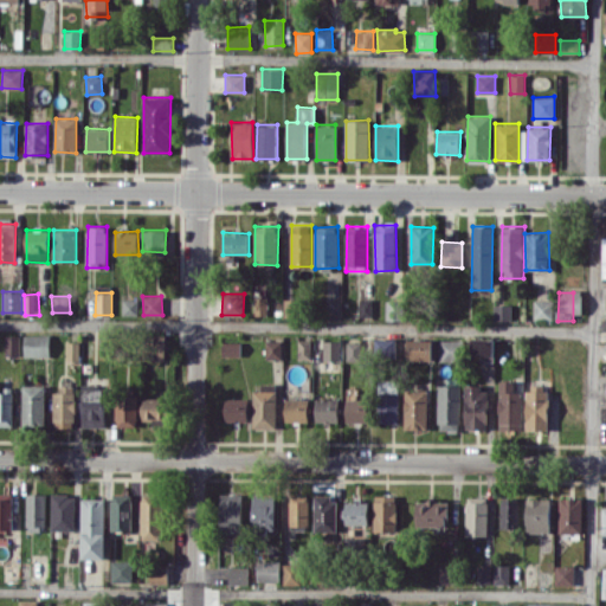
[(268,315),(268,297),(253,297),(253,315),(268,315)]
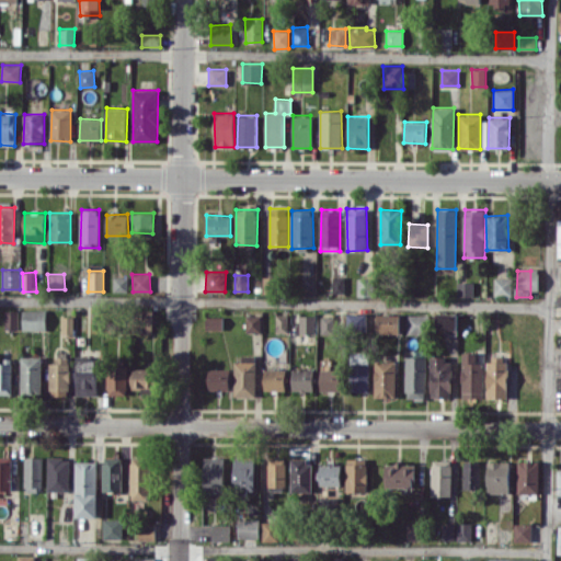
[(113,290),(127,290),(128,277),(114,276),(113,290)]
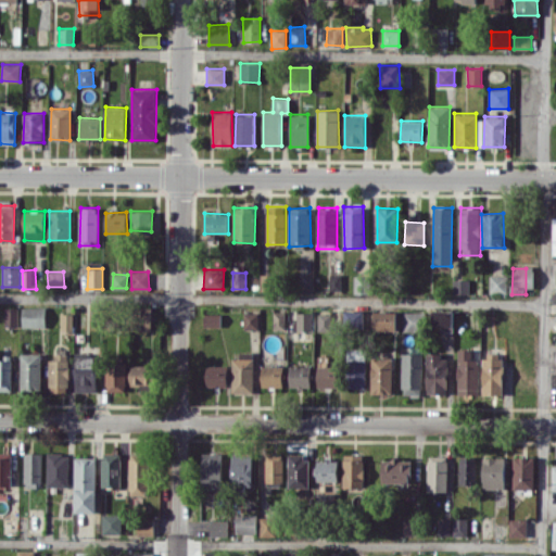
[(340,275),(329,275),(330,289),(341,289),(340,275)]
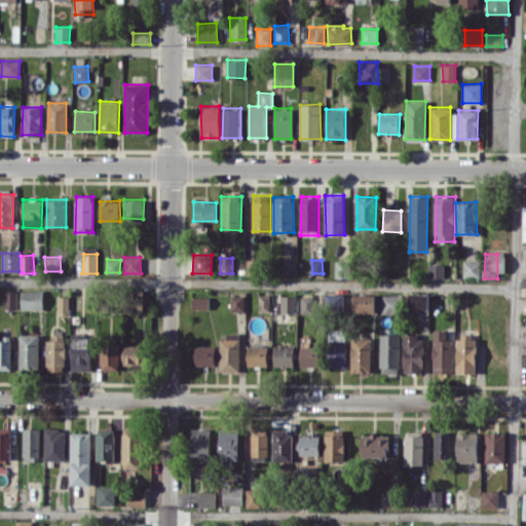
[(463,276),(479,277),(480,261),(463,261),(463,276)]
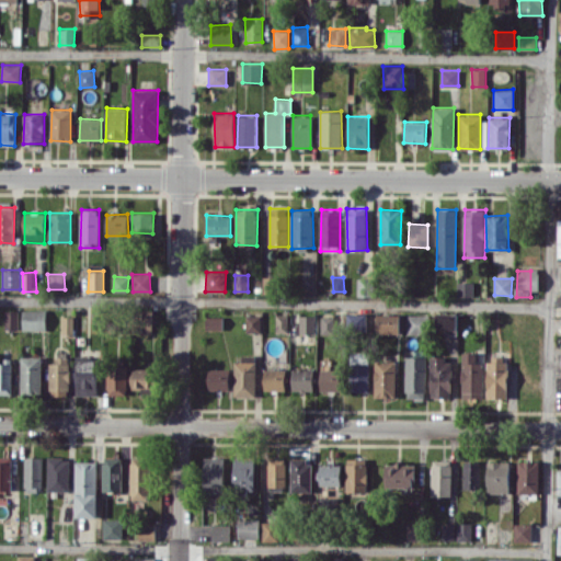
[(473,282),(457,282),(457,296),(473,296),(473,282)]
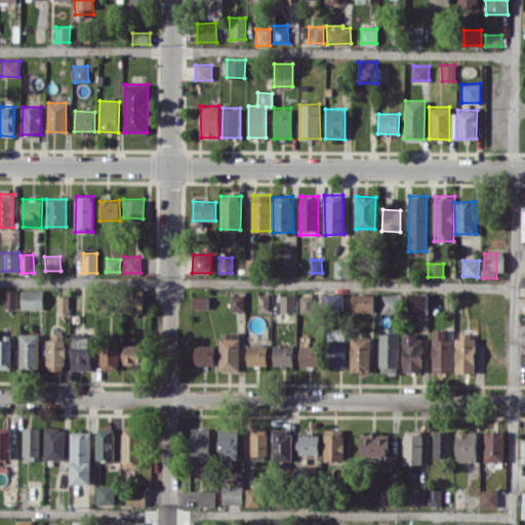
[(16,289),(4,289),(5,308),(17,308),(16,289)]
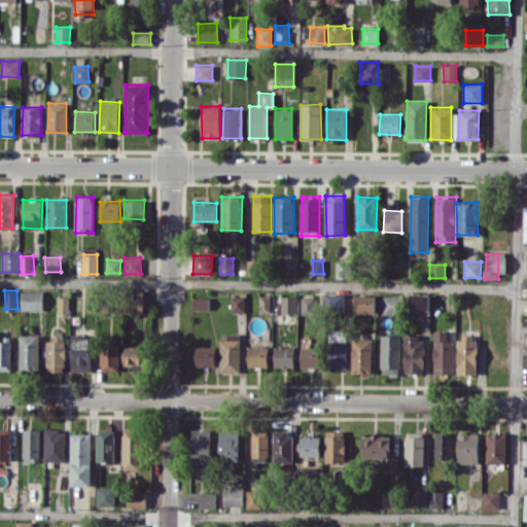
[(21,291),(21,310),(43,310),(43,290),(21,291)]
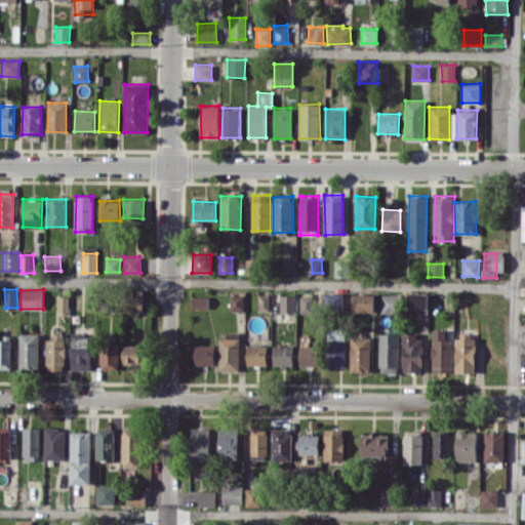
[(143,311),(144,290),(130,289),(130,311),(143,311)]
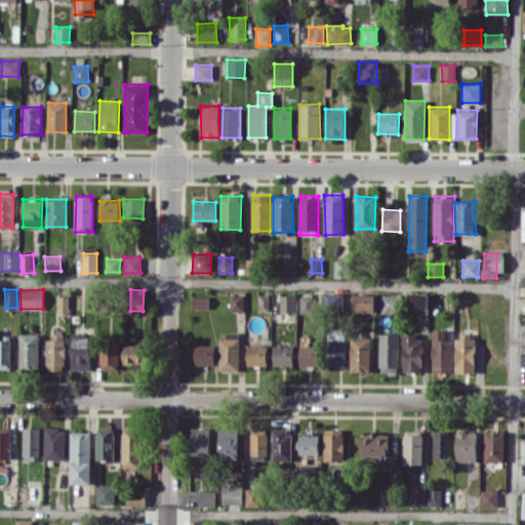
[(344,293),(326,292),(325,307),(342,307),(344,293)]
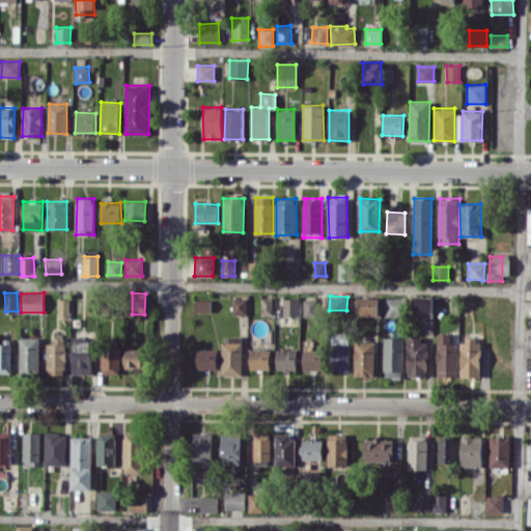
[(432,297),(413,296),(413,311),(432,311),(432,297)]
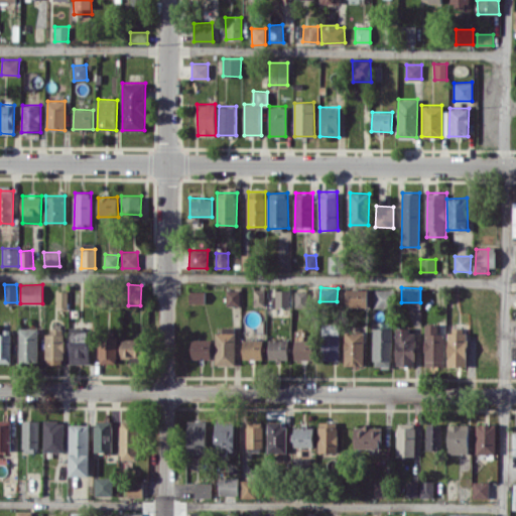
[(264,288),(253,289),(254,305),(265,305),(264,288)]
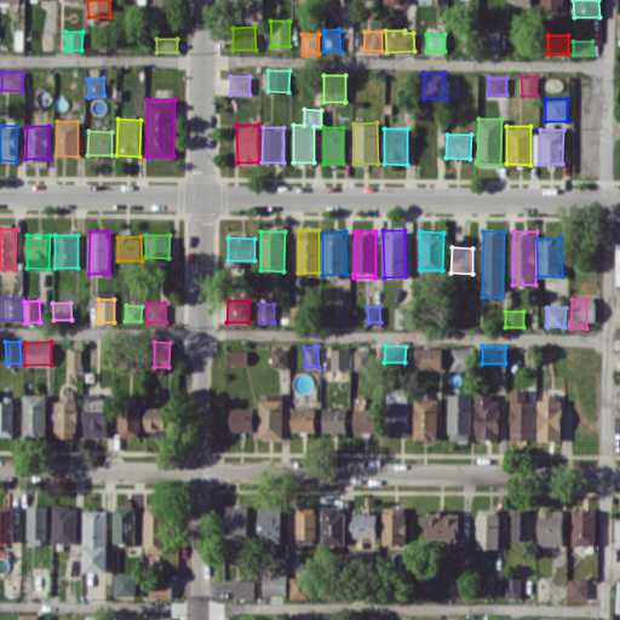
[(442,368),(442,346),(417,346),(417,368),(442,368)]
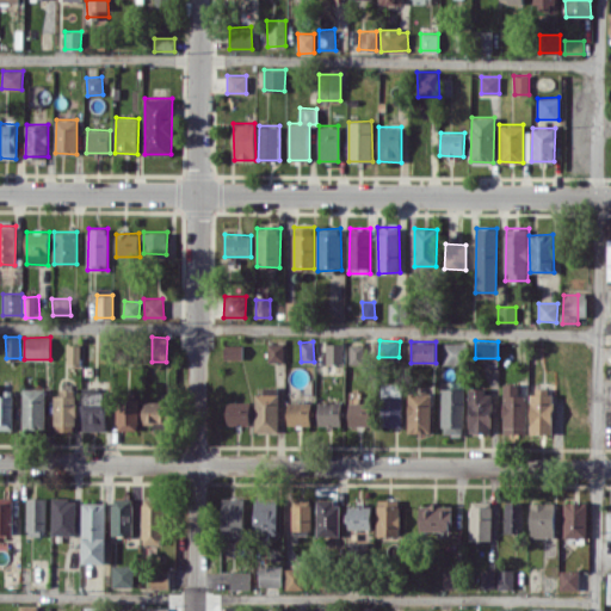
[(269,362),(283,362),(283,343),(269,343),(269,362)]
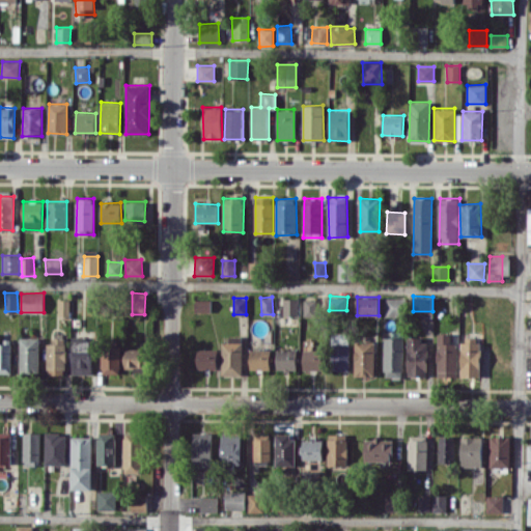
[(283,315),(298,315),(298,298),(283,298),(283,315)]
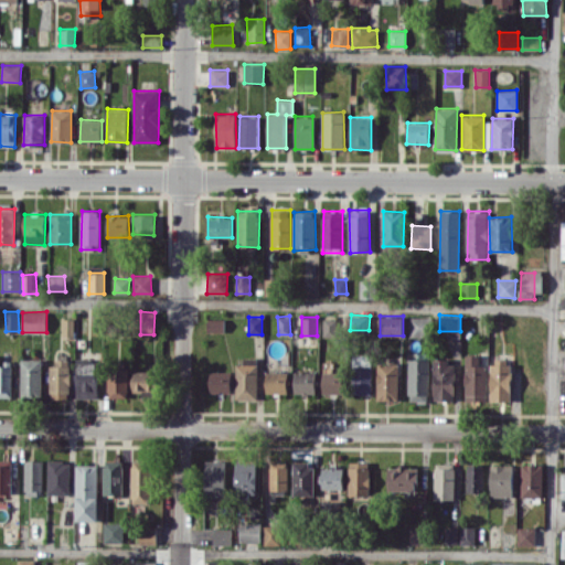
[(409,337),(432,336),(432,317),(409,317),(409,337)]
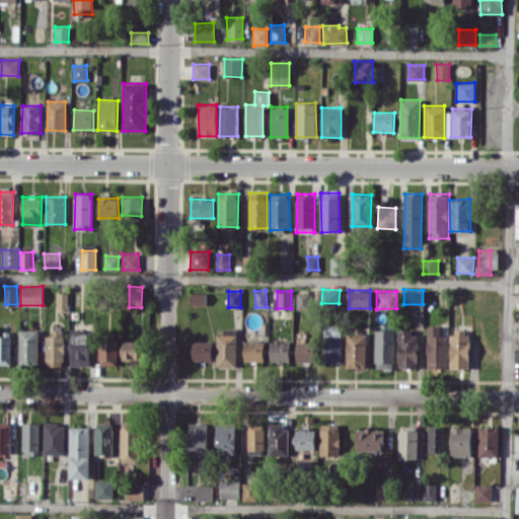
[(57,308),(68,309),(68,292),(58,292),(57,308)]
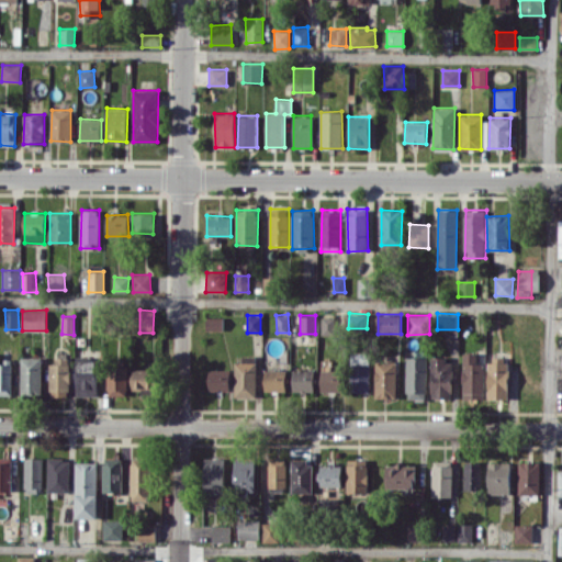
[(223,330),(223,317),(205,316),(205,329),(223,330)]
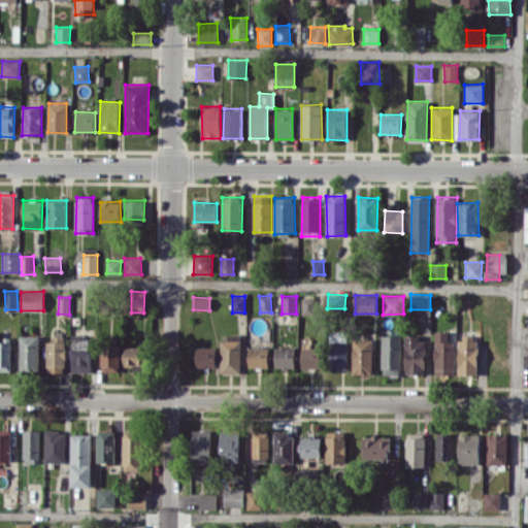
[(302,314),(315,314),(315,297),(302,298),(302,314)]
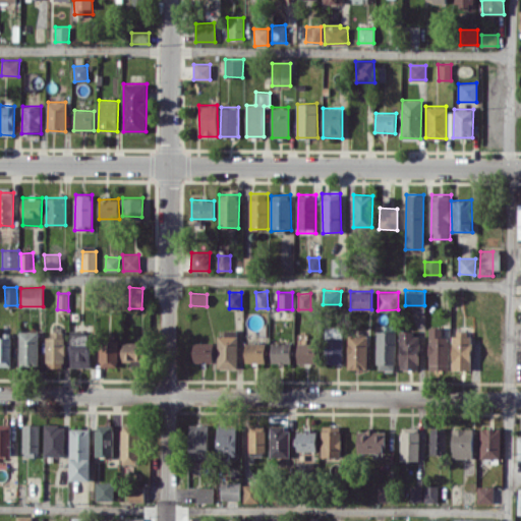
[(442,327),(429,327),(428,369),(448,369),(449,337),(442,337),(442,327)]
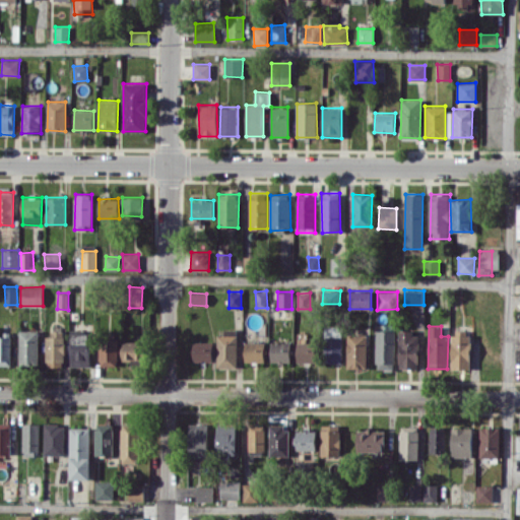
[(39,330),(19,330),(18,366),(38,366),(39,330)]
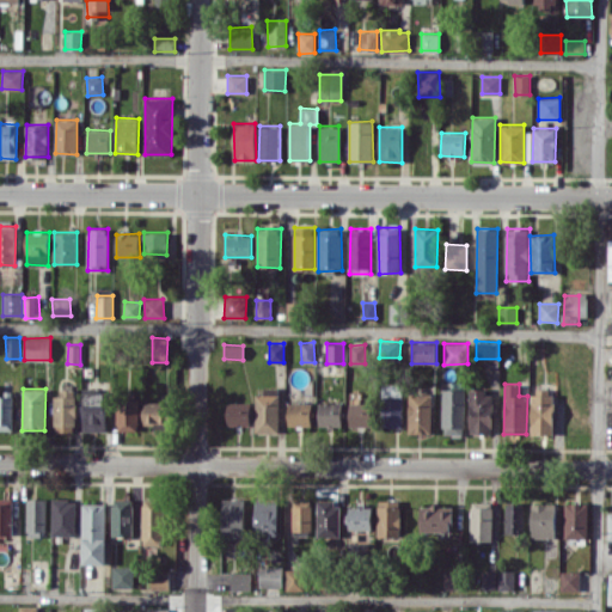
[(77,432),(75,389),(55,389),(55,432),(77,432)]
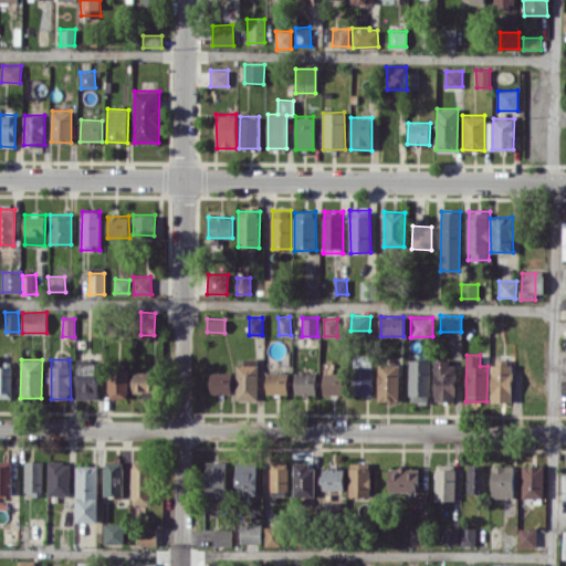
[(430,359),(409,359),(409,401),(429,401),(430,359)]
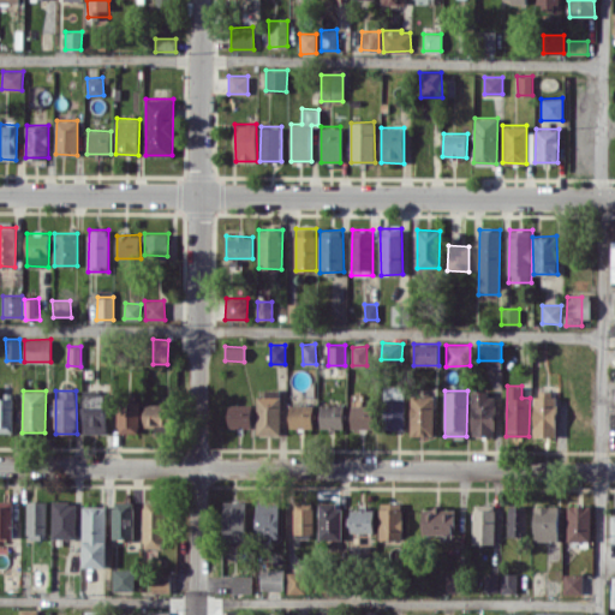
[(535,436),(556,436),(555,390),(535,392),(535,436)]
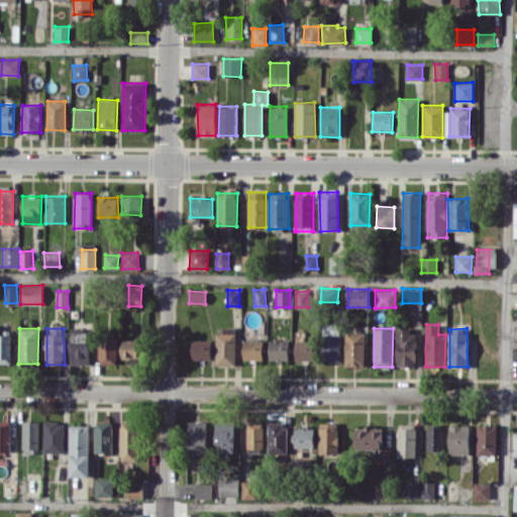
[(215,365),(235,365),(235,329),(216,329),(215,365)]
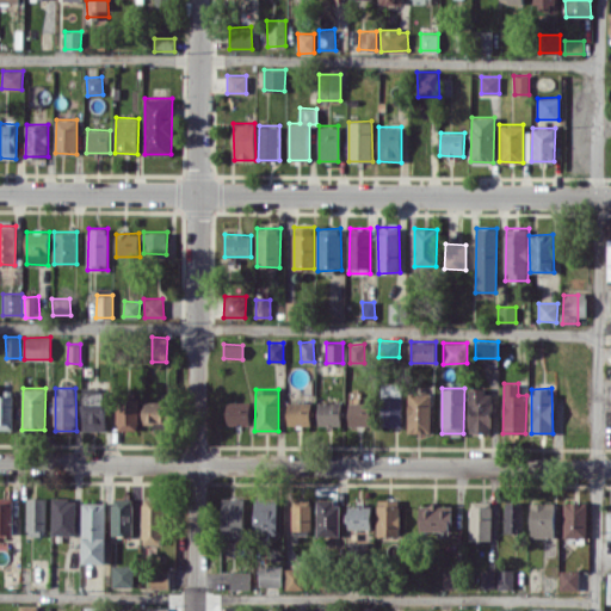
[(468,432),(492,433),(492,390),(469,389),(468,432)]
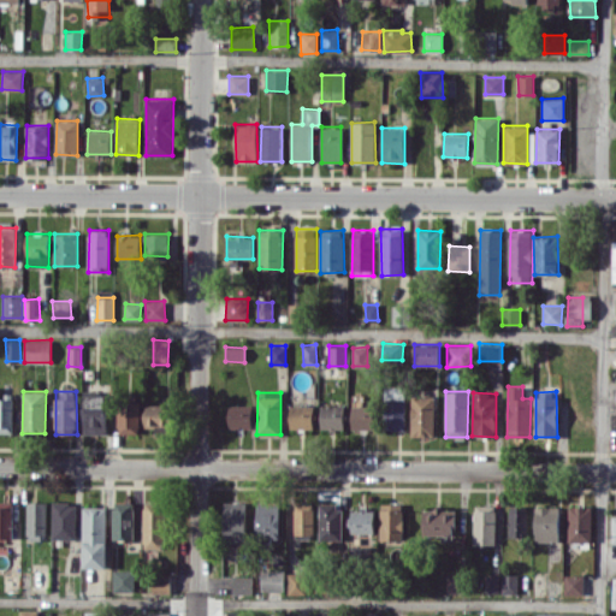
[(83,433),(106,433),(107,395),(83,395),(83,433)]
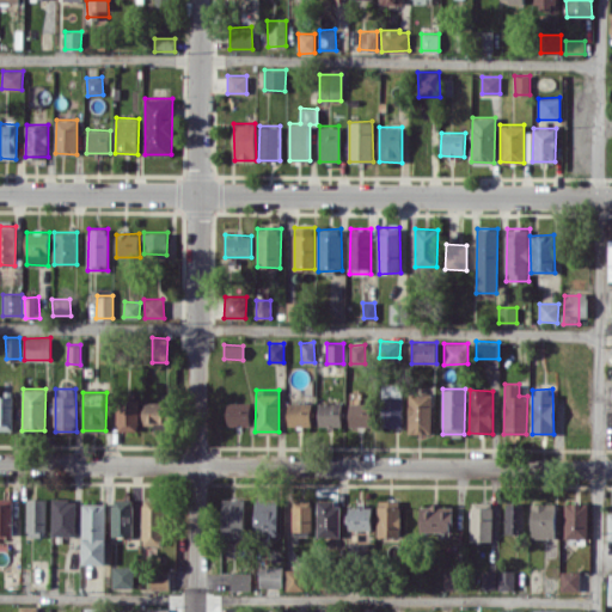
[(408,433),(432,433),(432,393),(409,393),(408,433)]
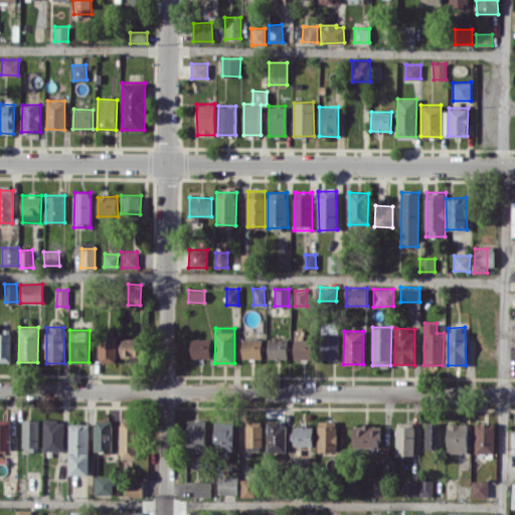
[(0,361),(10,361),(11,333),(0,332),(0,361)]
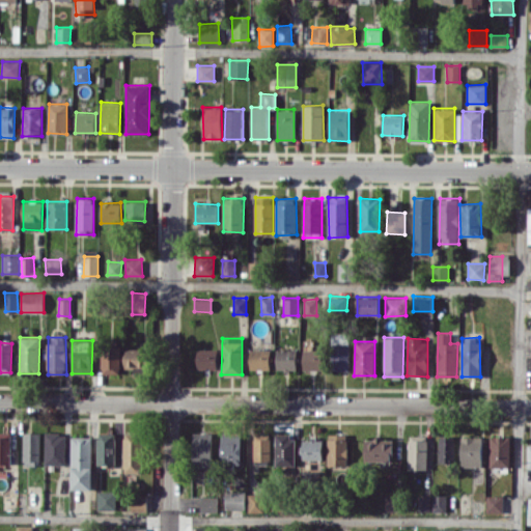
[(350,371),(350,343),(333,343),(332,370),(350,371)]
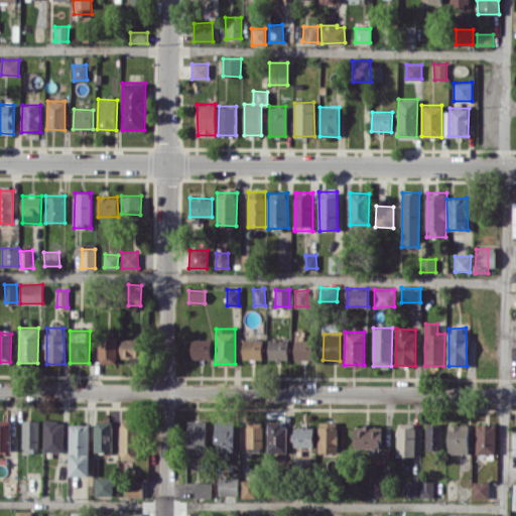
[(99,363),(118,363),(117,337),(99,337),(99,363)]
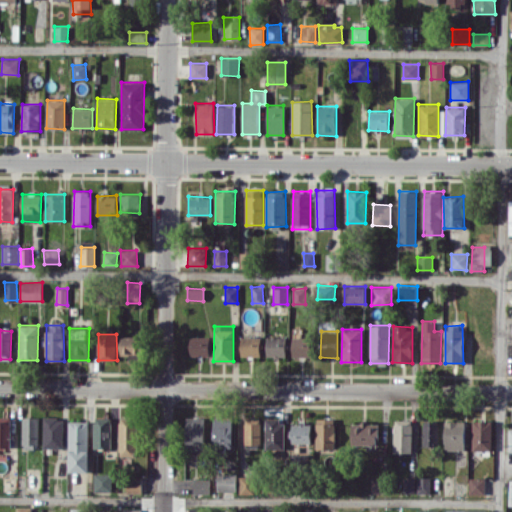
[(141,335),(121,336),(121,354),(141,354),(141,335)]
